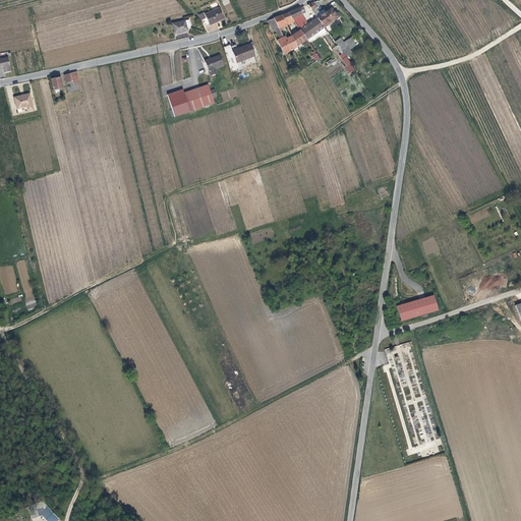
[(320,6),(317,2),(309,5),(313,10),(320,6)]
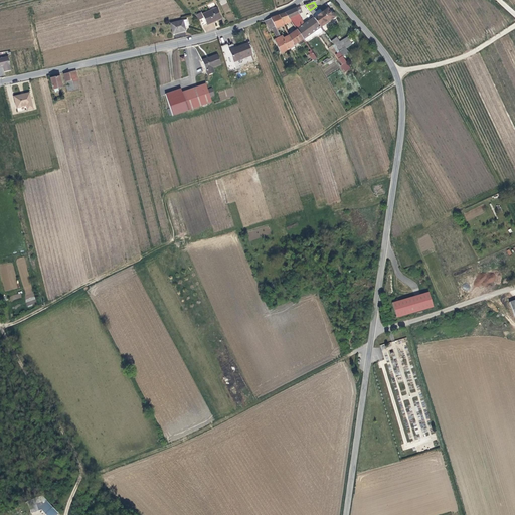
[(224,18),(219,6),(199,14),(205,26),(217,21),(224,18)]
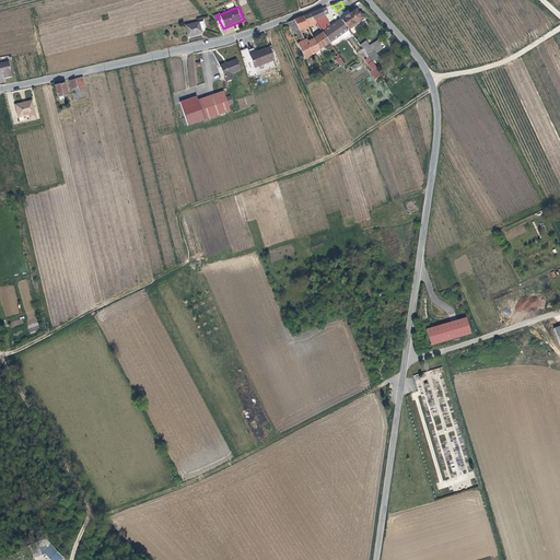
[(328,7),(312,13),(315,20),(329,13),(328,7)]
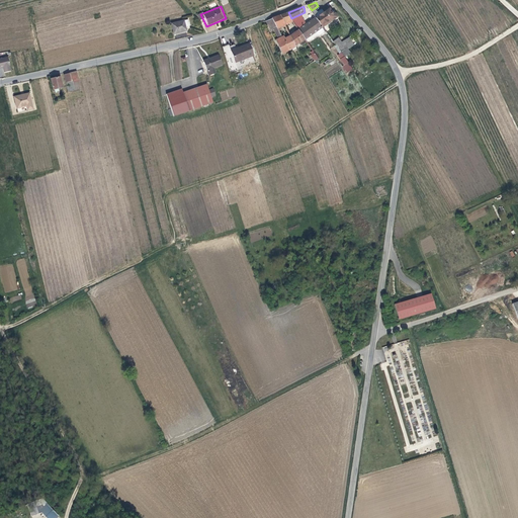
[(317,18),(323,27),(331,22),(332,23),(333,22),(332,21),(338,17),(336,14),(335,15),(331,9),(324,13),(317,18)]
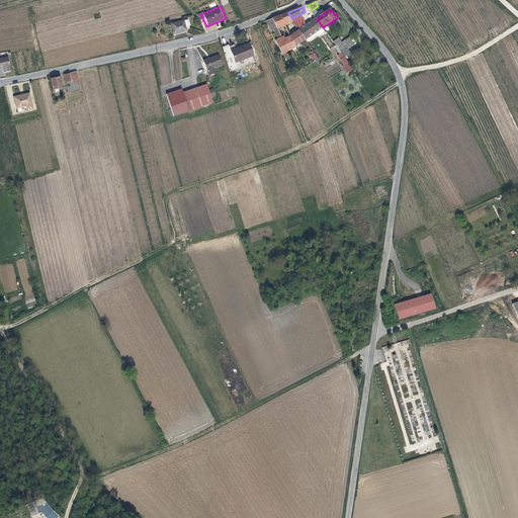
[(291,18),(288,12),(280,15),(285,24),(285,25),(288,24),(286,21),(292,19),(291,18)]
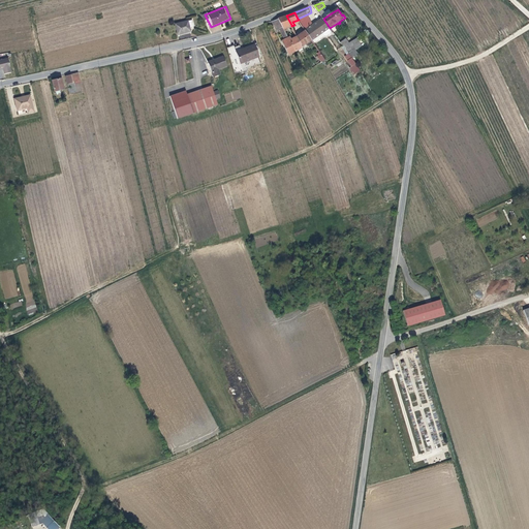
[(291,25),(286,16),(279,19),(279,20),(283,28),(285,33),(287,32),(286,30),(287,30),(286,28),(291,25)]
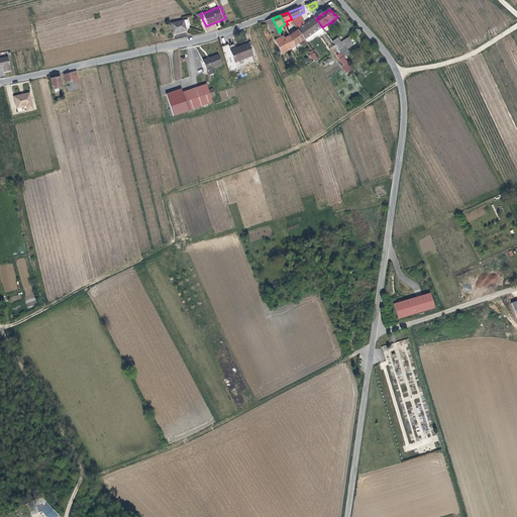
[(322,27),(316,18),(314,16),(312,17),(314,19),(306,24),(299,29),(305,39),(320,29),(320,30),(323,29),(322,27)]
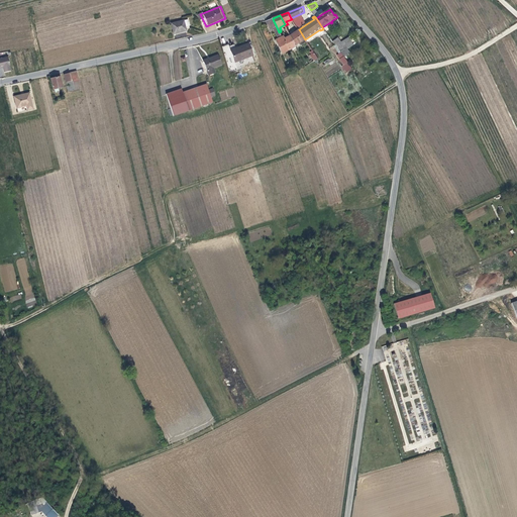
[(191,25),(190,18),(174,21),(176,32),(182,30),(188,29),(187,25),(191,25)]
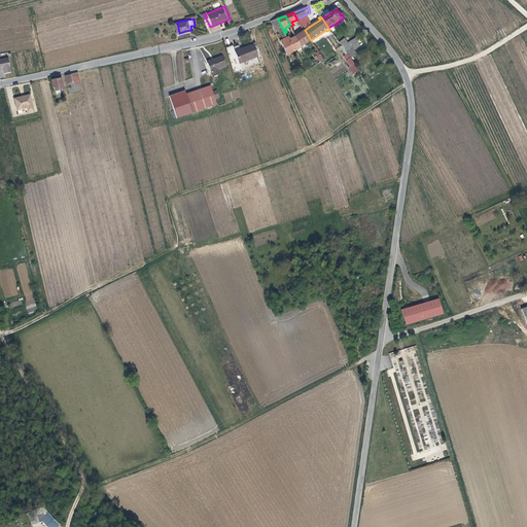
[(282,28),(278,20),(272,22),(276,31),(282,28)]
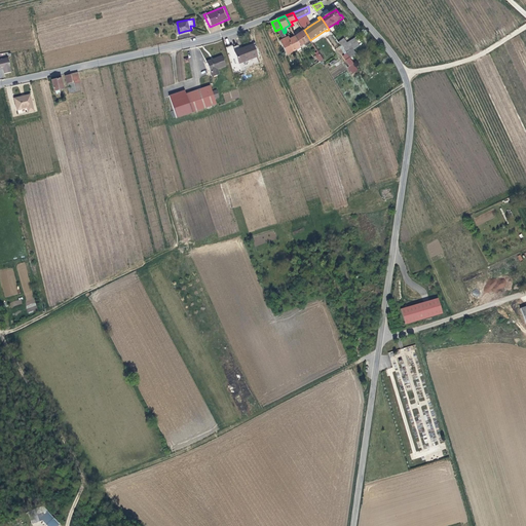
[(295,36),(300,46),(310,40),(304,30),(299,33),(295,36)]
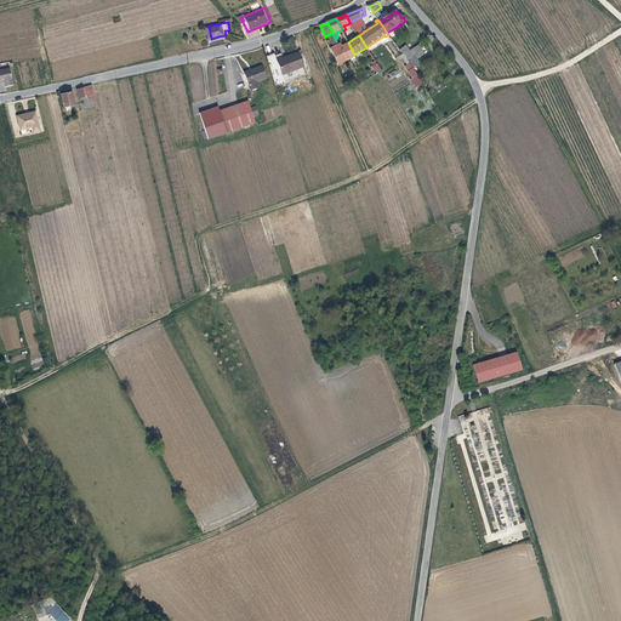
[(385,36),(385,35),(366,47),(370,52),(387,40),(385,36)]
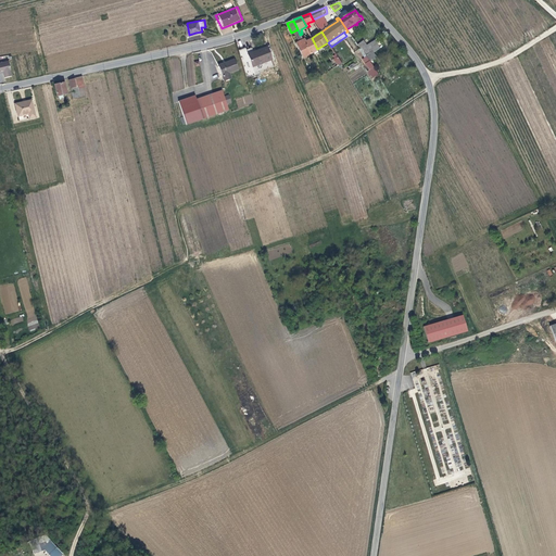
[(298,46),(304,59),(315,51),(318,50),(317,49),(312,38),(307,41),(305,42),(304,41),(298,46)]
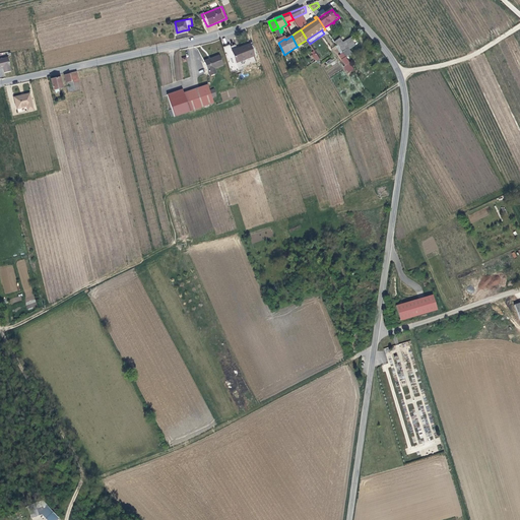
[(351,37),(342,42),(340,38),(334,41),(337,45),(334,47),(339,54),(343,51),(346,57),(352,53),(349,49),(356,45),(351,37)]
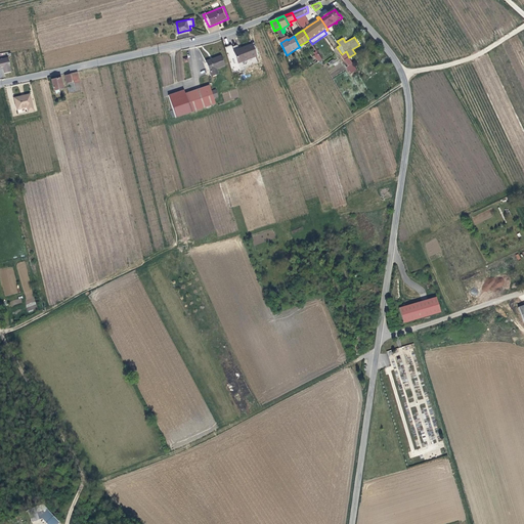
[(233,47),(232,43),(225,45),(231,67),(257,56),(252,45),(241,49),(234,51),(233,47)]
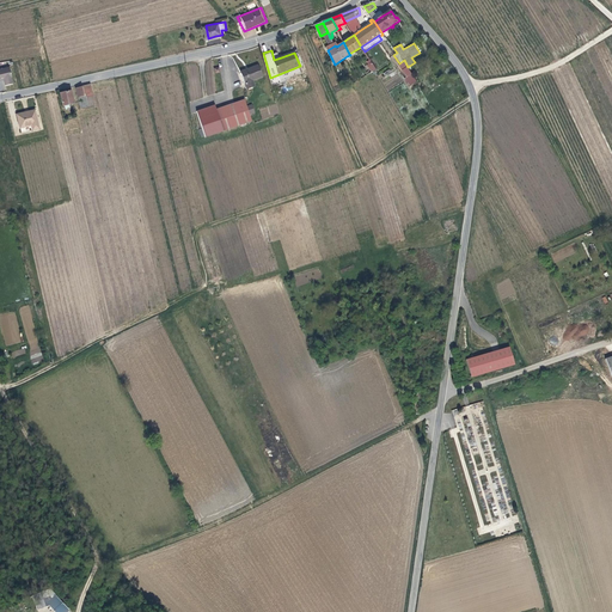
[(407,66),(401,69),(405,78),(411,74),(407,66)]
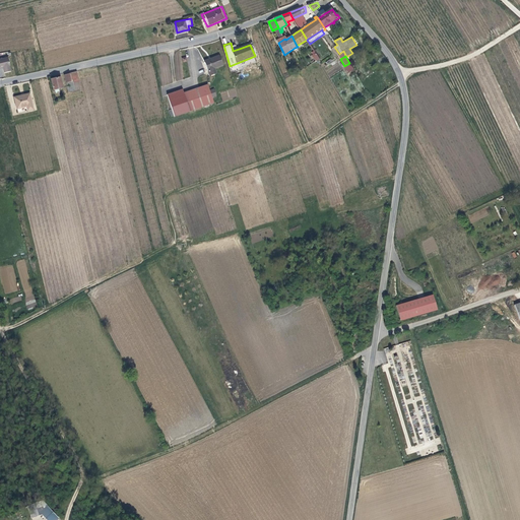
[(12,70),(8,57),(0,59),(0,68),(2,68),(4,67),(6,72),(12,70)]
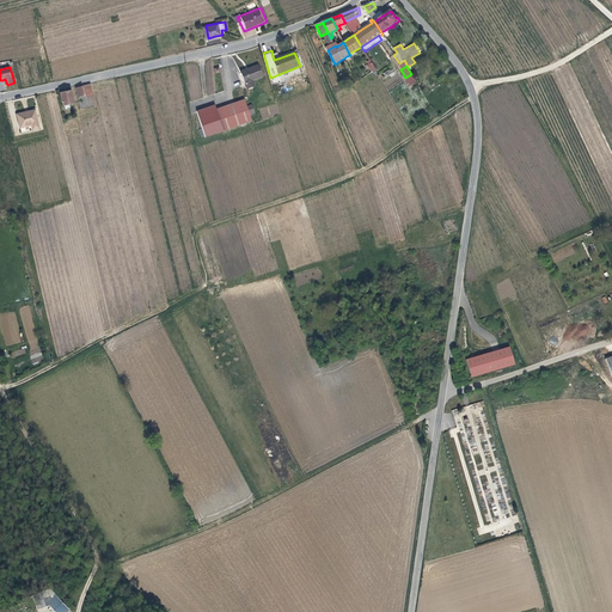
[(240,73),(248,90),(254,87),(252,83),(263,78),(258,67),(245,72),(240,73)]
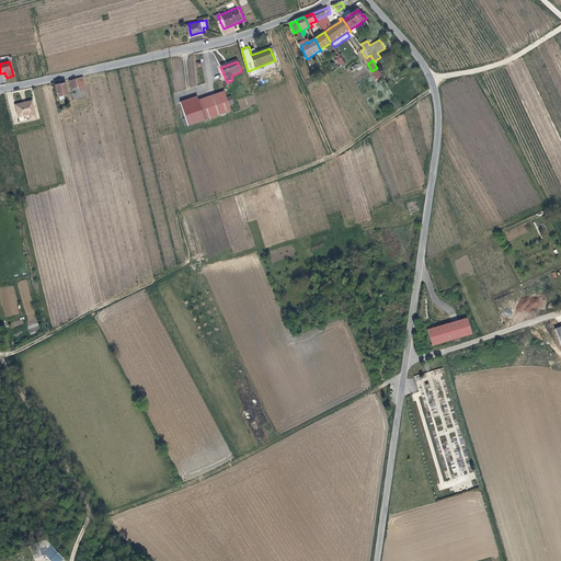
[(352,67),(357,72),(362,68),(356,63),(352,67)]
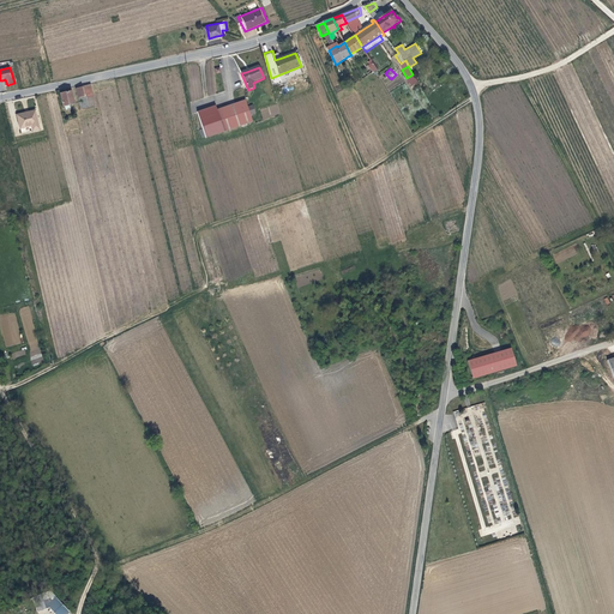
[(434,74),(428,77),(434,89),(440,86),(434,74)]
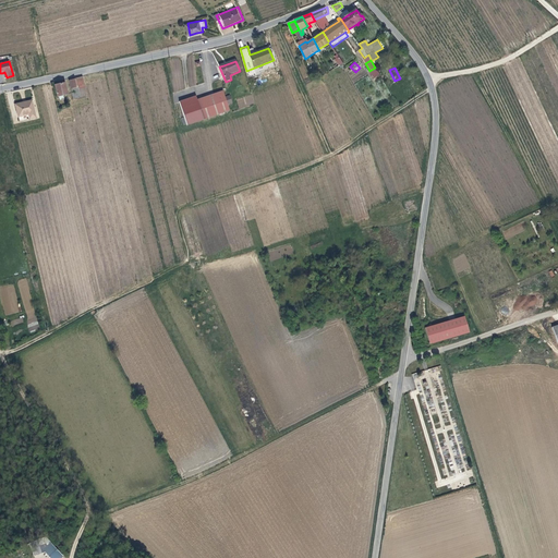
[(378,74),(374,69),(368,72),(373,79),(378,74)]
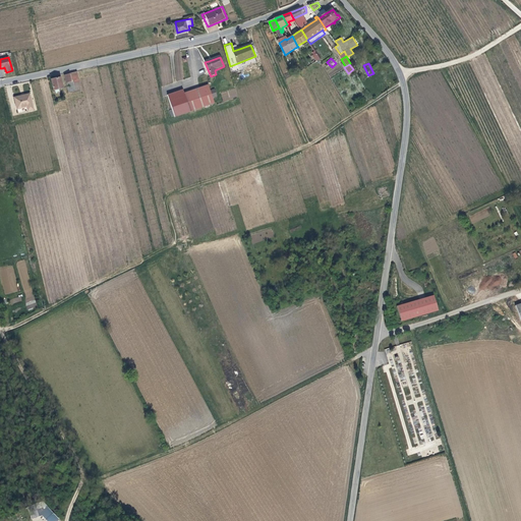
[(72,73),(74,80),(76,80),(80,78),(79,72),(79,71),(72,73)]
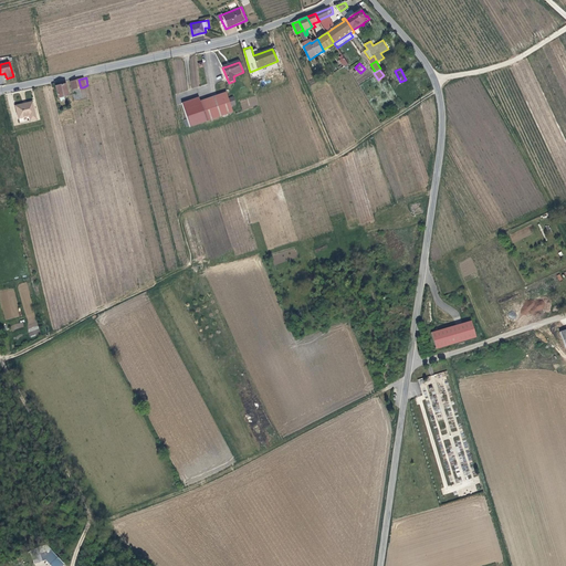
[(62,84),(54,85),(58,98),(69,96),(65,83),(62,84)]
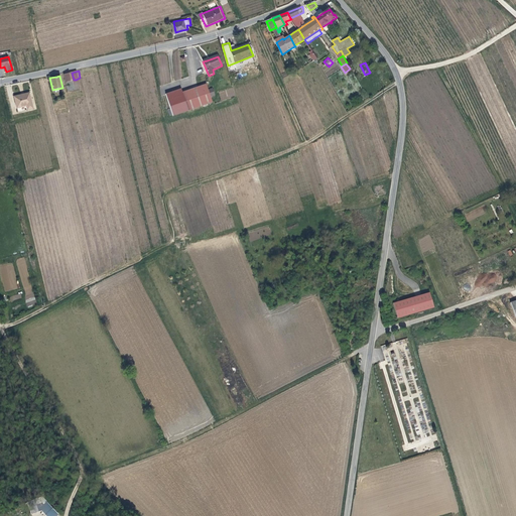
[(78,89),(76,80),(74,80),(74,81),(69,82),(71,90),(78,89)]
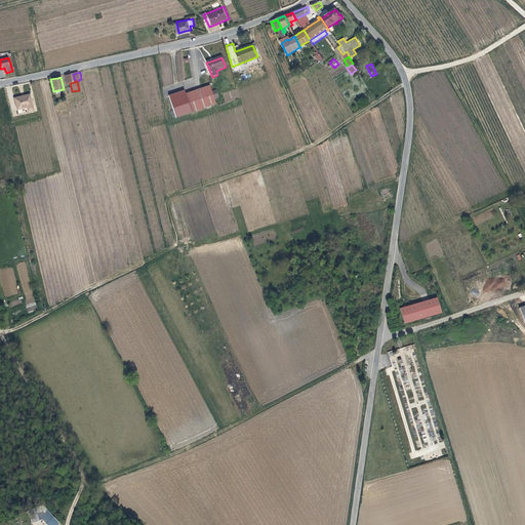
[(210,86),(185,94),(183,89),(168,94),(176,117),(217,104),(215,98),(213,92),(210,86)]
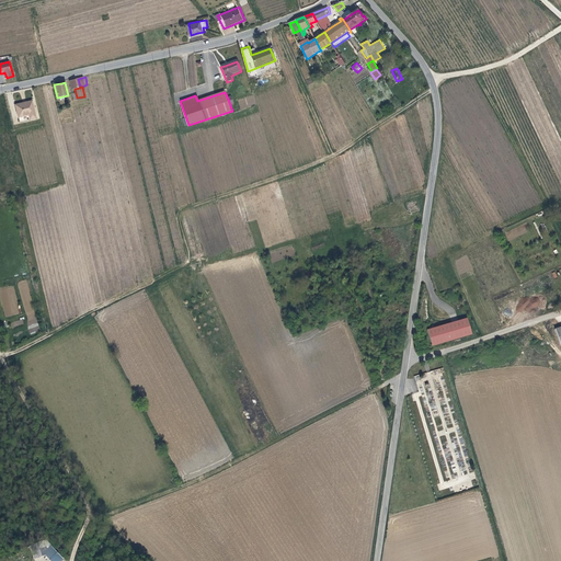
[(38,116),(34,100),(29,102),(19,104),(21,116),(32,114),(33,117),(38,116)]
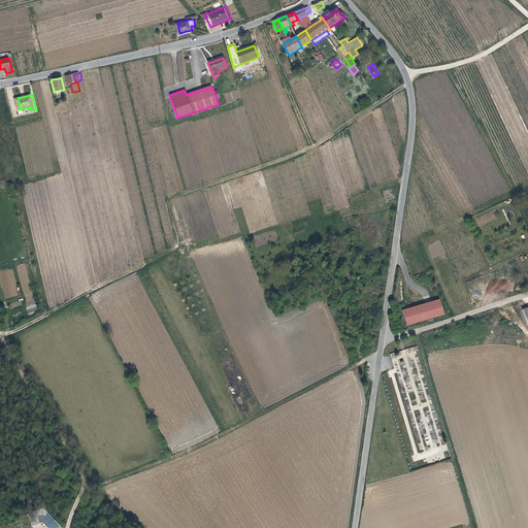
[(29,314),(38,310),(34,300),(25,304),(29,314)]
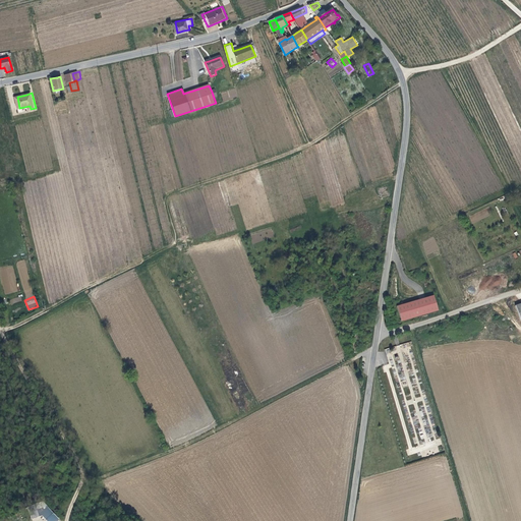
[(435,296),(398,306),(401,321),(439,310),(435,296)]
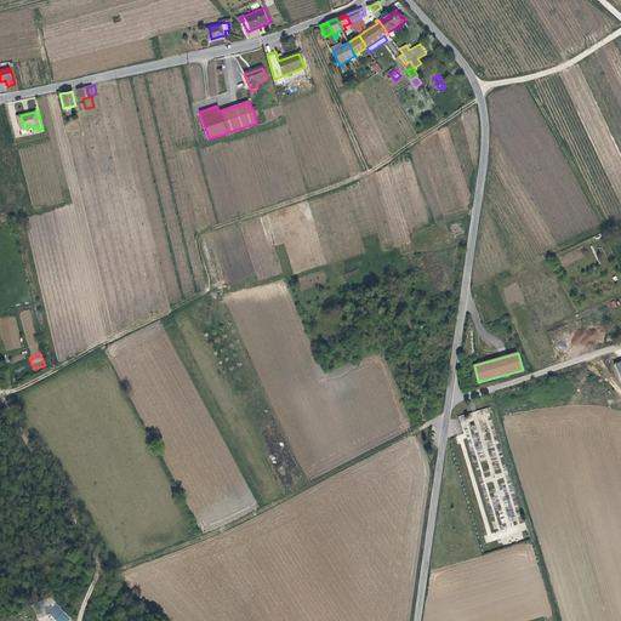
[(490,408),(459,416),(465,436),(471,434),(469,428),(478,426),(476,417),(491,412),(490,408)]
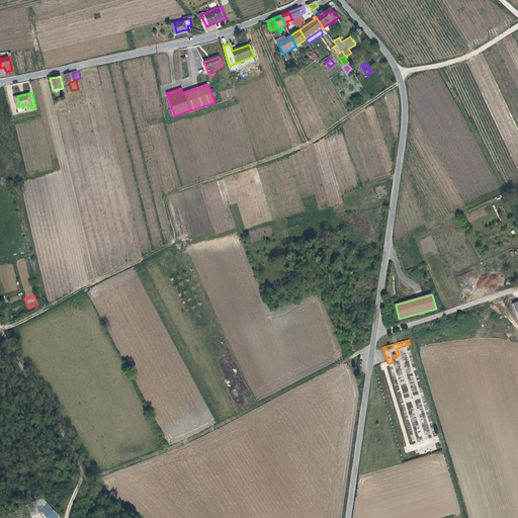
[(46,504),(41,501),(26,506),(30,516),(38,513),(36,507),(46,504)]
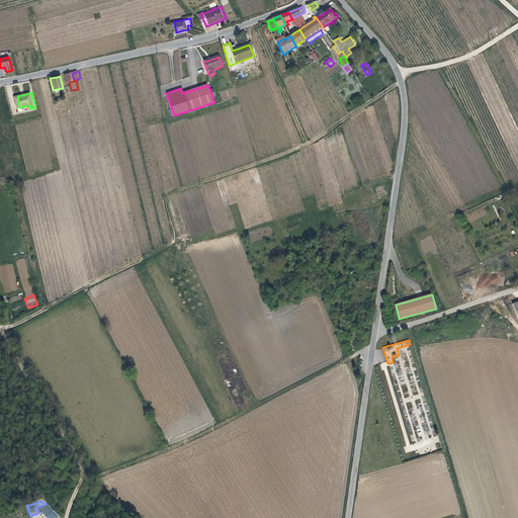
[(52,517),(55,515),(46,505),(39,511),(46,517),(52,517)]
